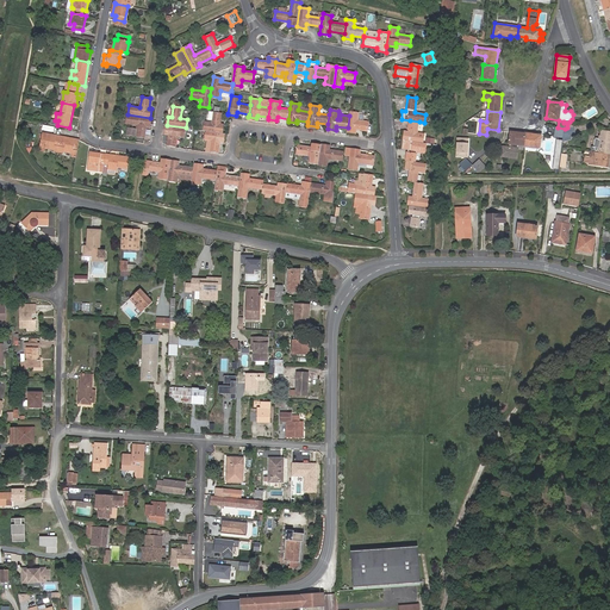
[(203,130),(205,131),(223,134),(224,124),(221,124),(222,113),(213,112),(212,123),(205,122),(203,130)]
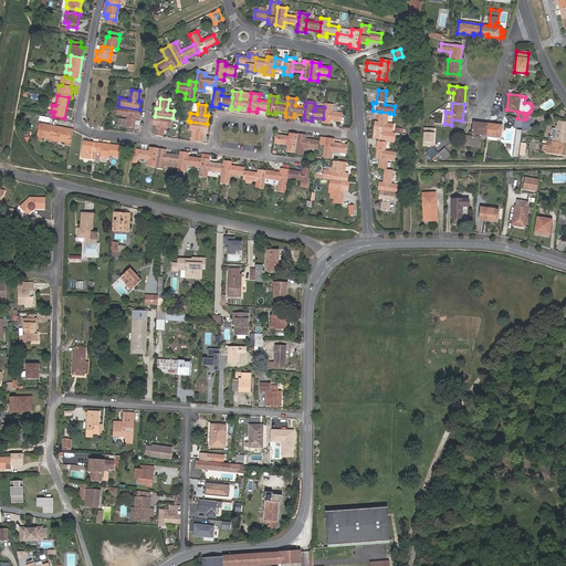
[(324,107),(323,118),(322,122),(331,123),(331,119),(341,122),(342,113),(332,111),(333,105),(325,104),(324,107)]
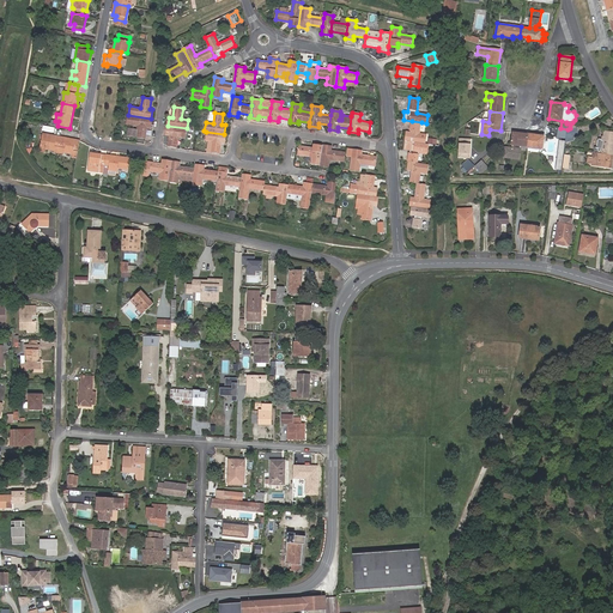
[(151,119),(128,115),(127,123),(138,126),(137,132),(128,129),(127,134),(137,135),(145,137),(146,127),(150,127),(151,119)]
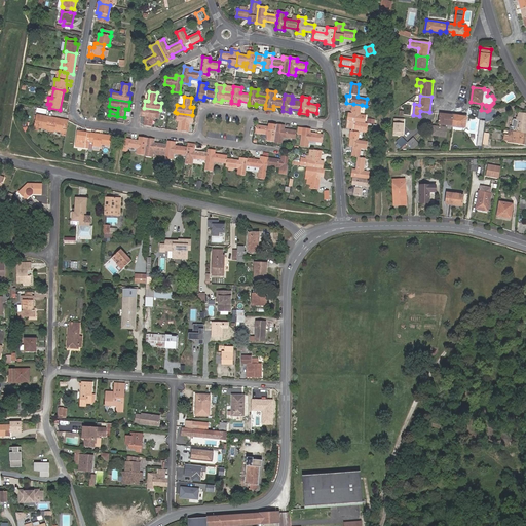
[(361,115),(362,105),(353,104),(351,113),(349,113),(348,121),(350,121),(365,123),(366,115),(361,115)]
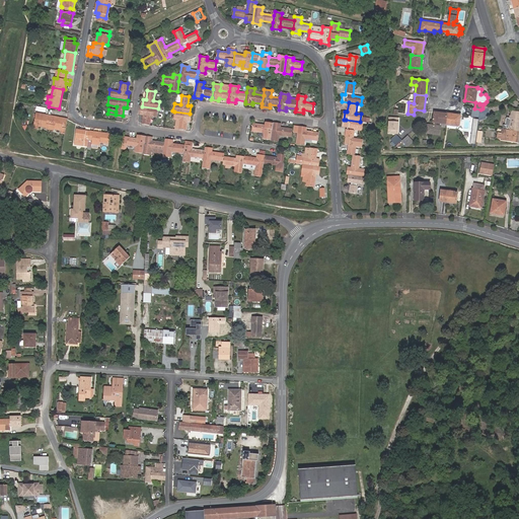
[(157,116),(158,108),(142,106),(141,114),(144,115),(142,124),(150,125),(151,116),(157,116)]
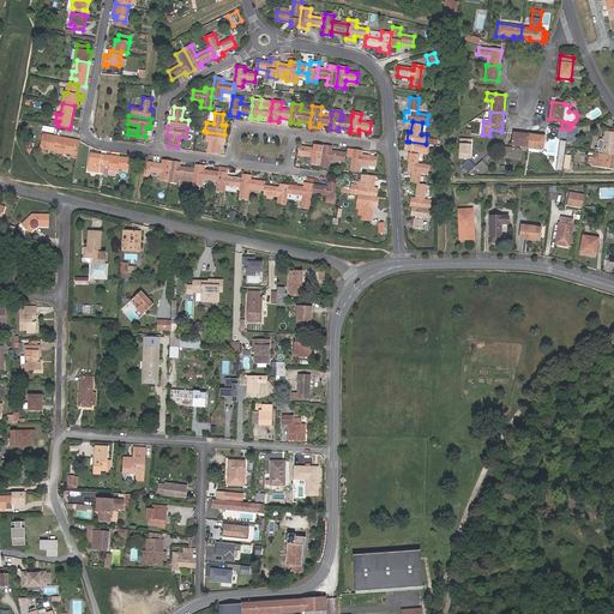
[(224,134),(206,132),(205,140),(214,142),(211,152),(220,154),(221,143),(224,143),(227,134),(224,134)]
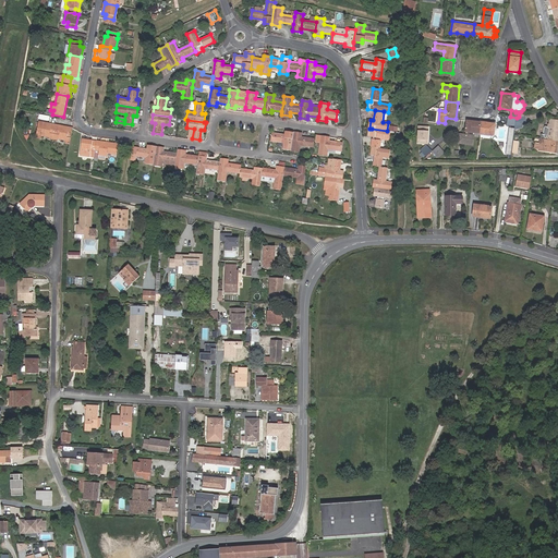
[(541,134),(541,138),(557,141),(557,140),(557,120),(550,120),(549,123),(548,135),(543,134),(541,134)]
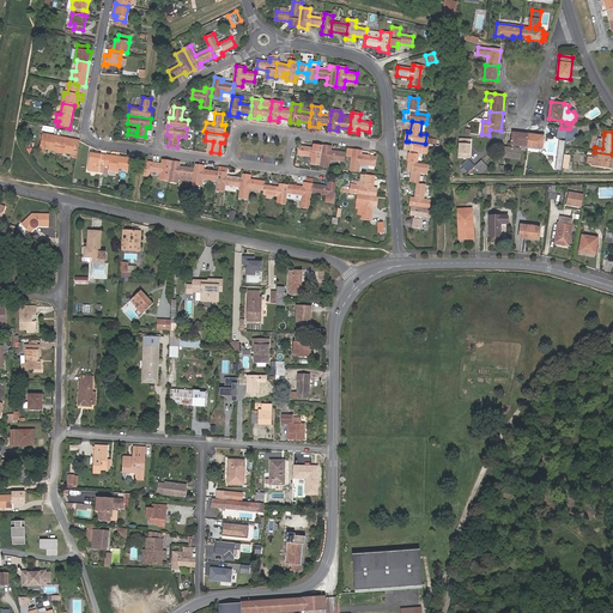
[(80,140),(42,133),(38,151),(44,151),(46,149),(54,150),(55,147),(65,149),(65,152),(72,155),(72,158),(77,159),(80,140)]
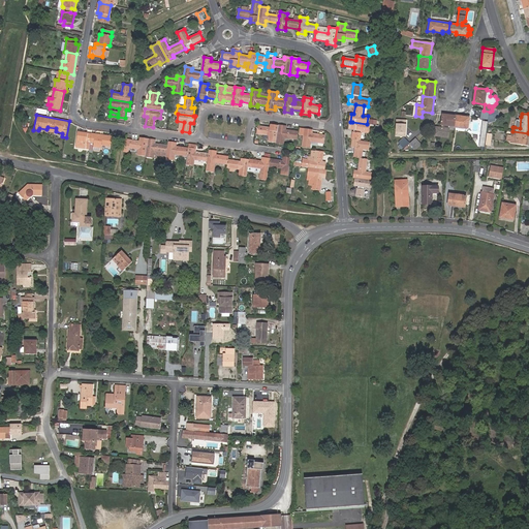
[(456,116),(442,115),(441,125),(442,125),(448,126),(455,126),(456,116)]
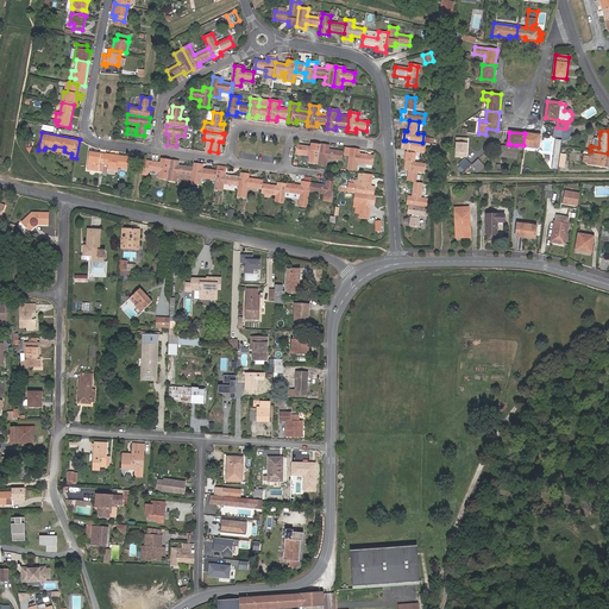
[(525,133),(523,145),(539,148),(540,136),(525,133)]
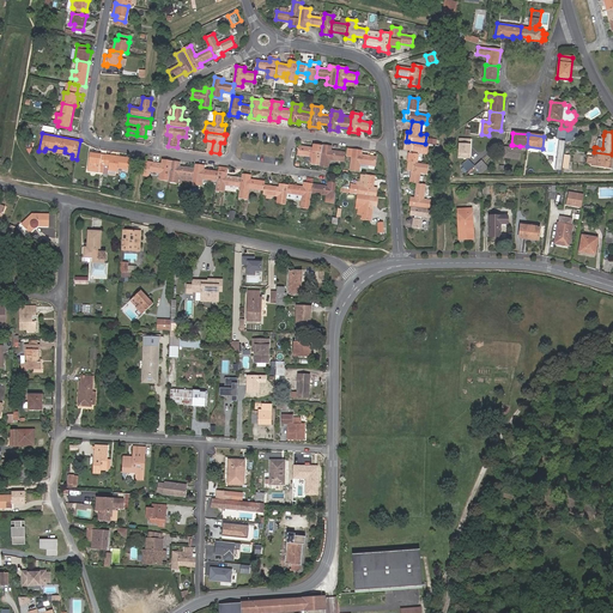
[(428,144),(425,144),(408,141),(407,150),(411,151),(410,162),(418,163),(419,152),(426,153),(428,144)]
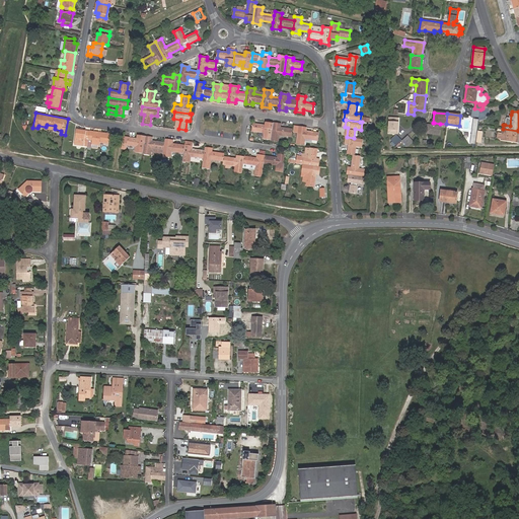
[(271,139),(274,124),(266,123),(266,125),(253,124),(252,131),(265,133),(264,138),(271,139)]
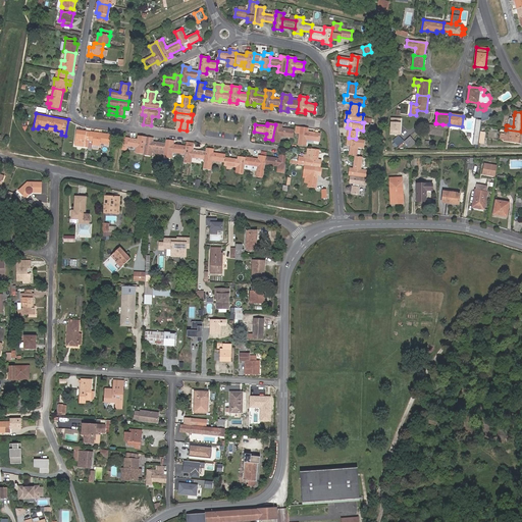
[(282,125),(275,124),(272,140),(280,141),(281,136),(294,138),(295,129),(281,128),(282,125)]
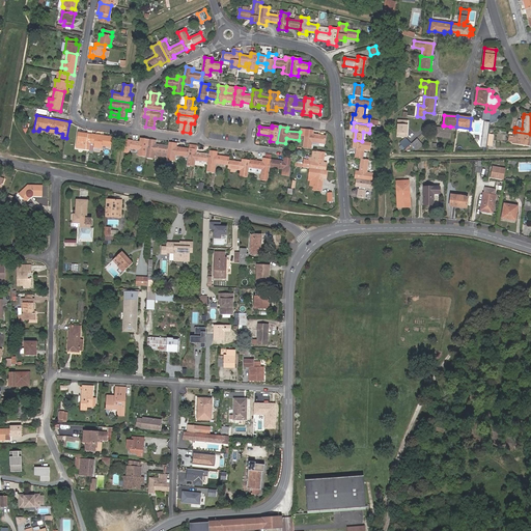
[(313,132),(302,130),(301,135),(306,136),(304,146),(311,147),(312,141),(325,143),(326,136),(313,134),(313,132)]
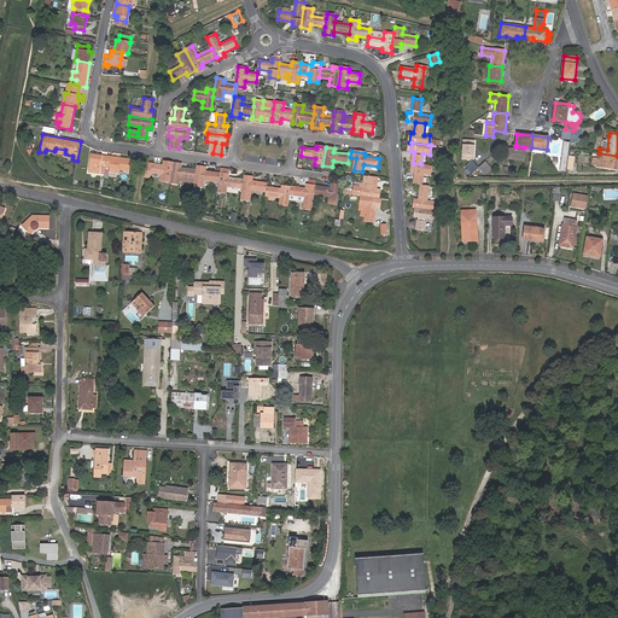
[(108,156),(92,153),(89,168),(100,170),(99,174),(104,175),(105,167),(108,156)]
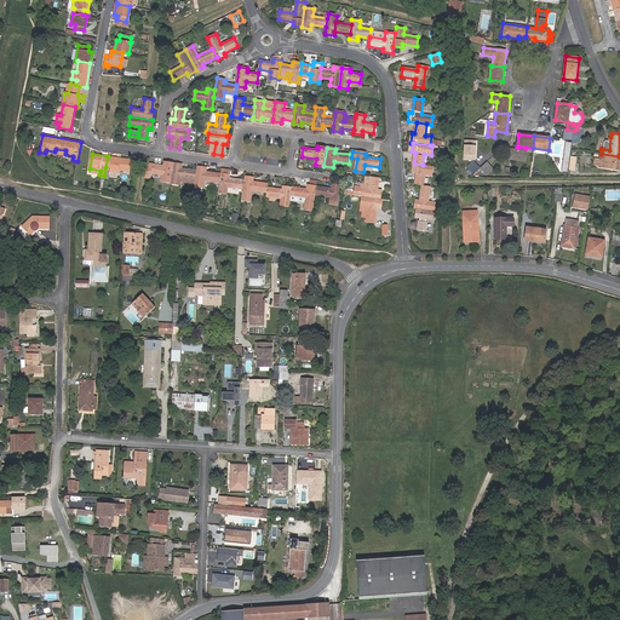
[(619,156),(601,154),(598,167),(618,170),(619,156)]
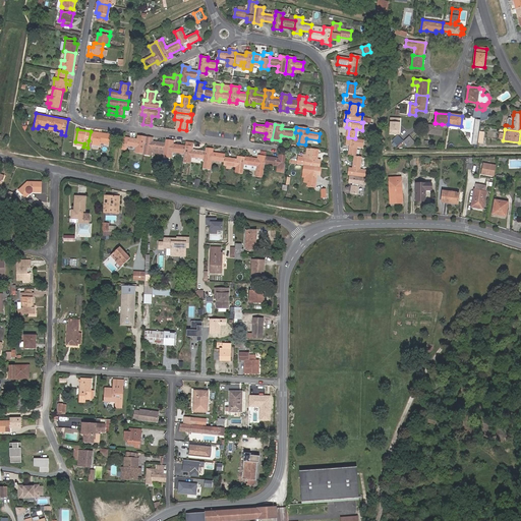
[(110,134),(91,131),(89,140),(93,141),(93,145),(100,146),(100,142),(109,143),(110,134)]
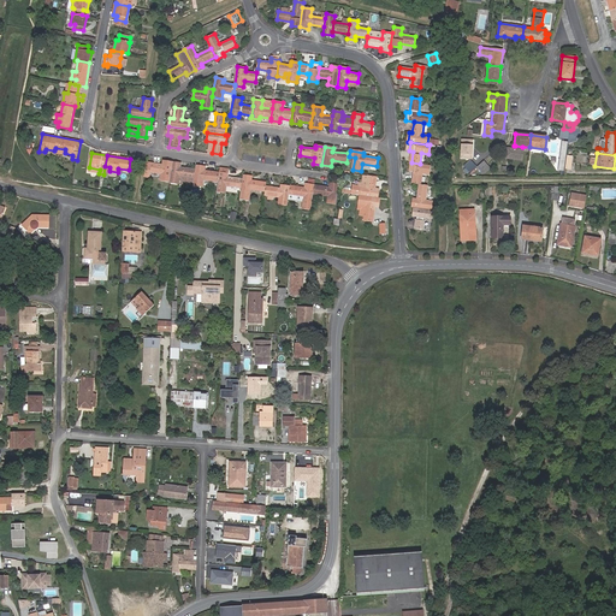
[(467,169),(471,173),(477,167),(473,163),(471,160),(465,166),(467,169)]
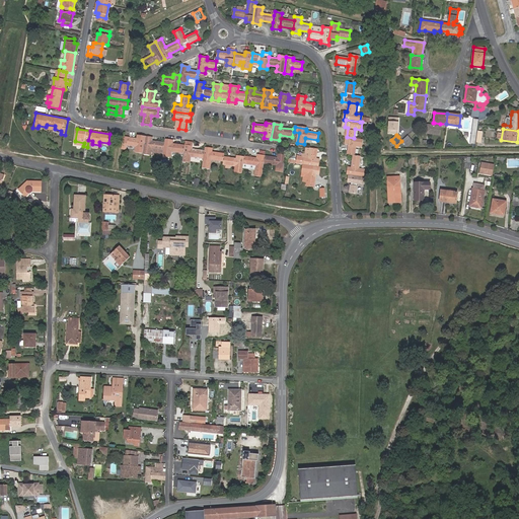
[(124,136),(123,148),(127,149),(128,145),(136,146),(135,152),(143,153),(145,136),(138,136),(138,138),(129,137),(124,136)]
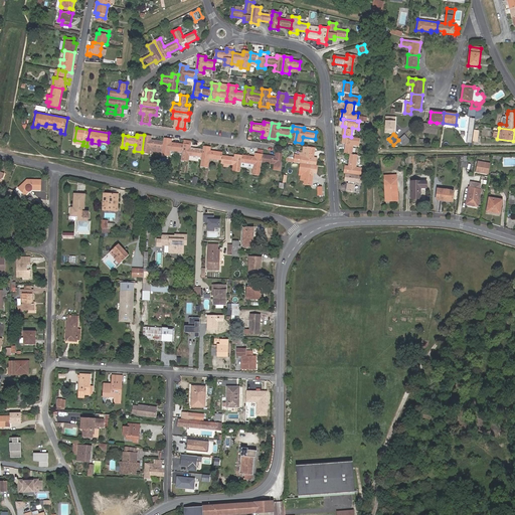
[(152,137),(144,135),(142,152),(149,153),(150,147),(162,149),(163,141),(151,139),(152,137)]
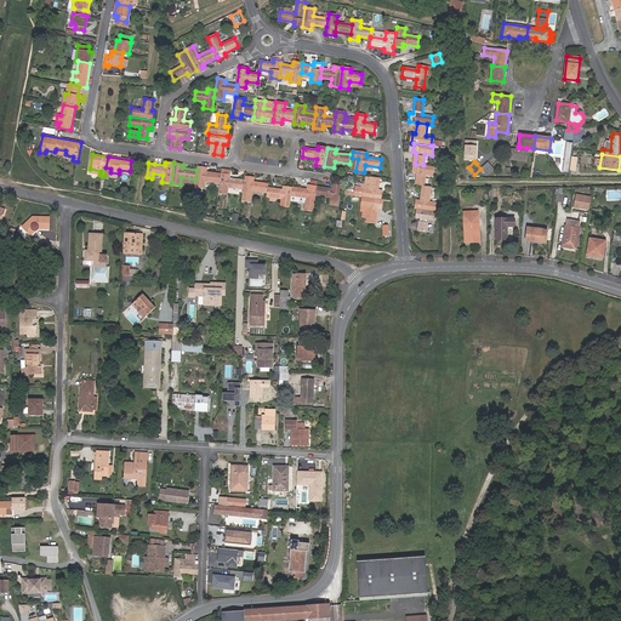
[(491,166),(488,163),(480,169),(484,172),(485,174),(488,174),(494,169),(491,166)]
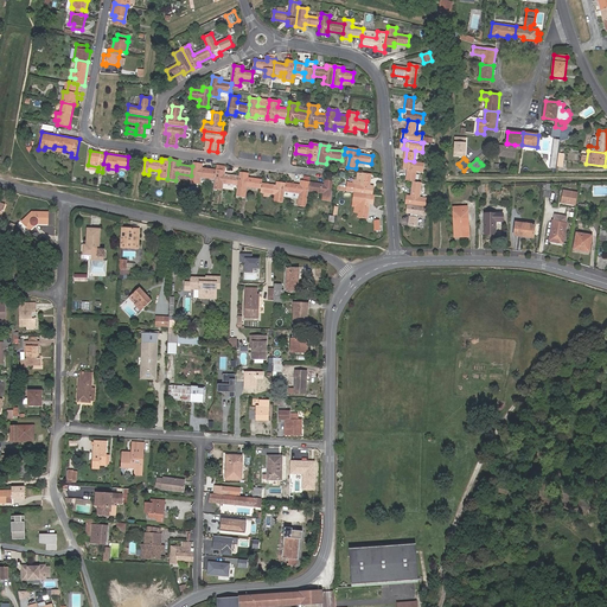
[(425,163),(414,161),(406,160),(404,168),(408,170),(407,180),(413,181),(415,181),(416,171),(423,172),(425,163)]
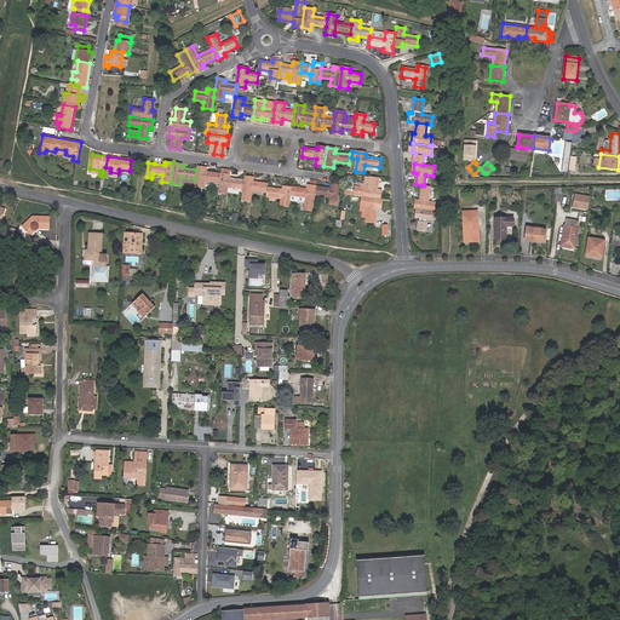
[(219,183),(222,173),(206,171),(206,167),(197,166),(196,170),(195,179),(195,185),(204,188),(205,181),(219,183)]
